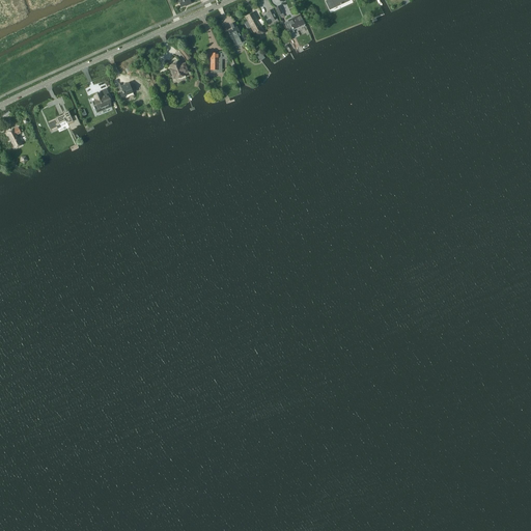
[(330,0),(333,4),(335,8),(352,0),(330,0)]
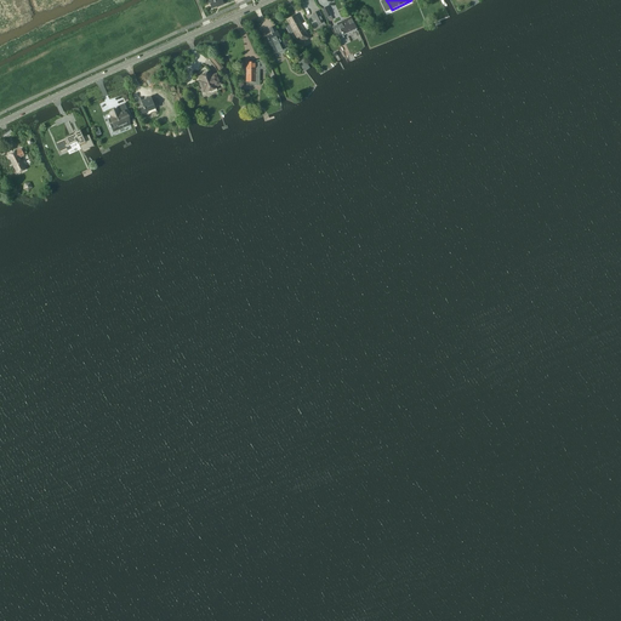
[(328,7),(323,10),(326,18),(328,22),(332,20),(331,16),(328,7)]
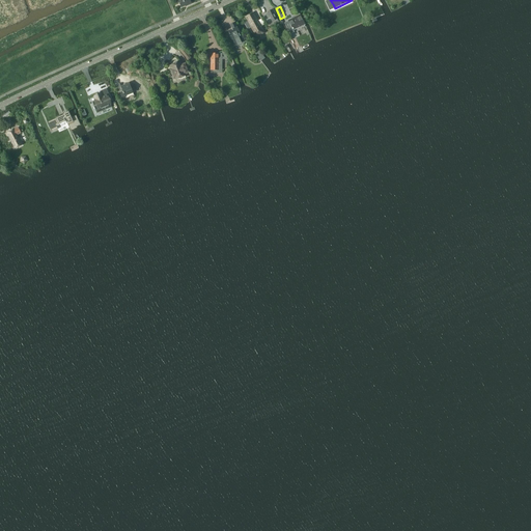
[(266,15),(268,18),(270,17),(273,24),(278,22),(275,15),(273,10),(272,10),(272,9),(268,12),(268,14),(266,15)]
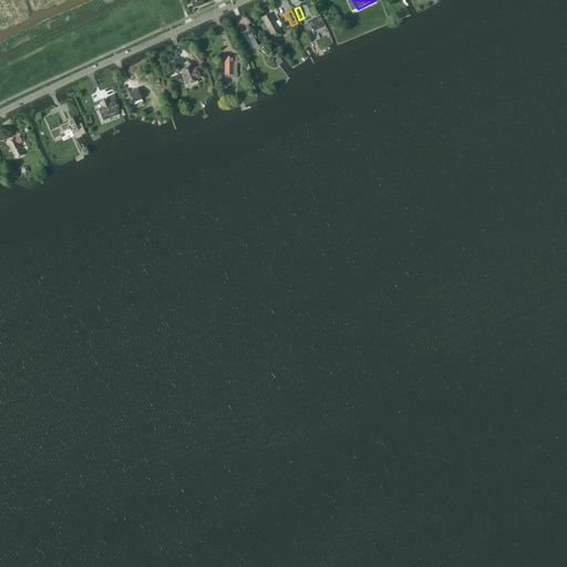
[(276,22),(270,13),(261,18),(264,22),(260,24),(265,32),(268,30),(274,41),(282,35),(278,28),(282,26),(279,20),(276,22)]
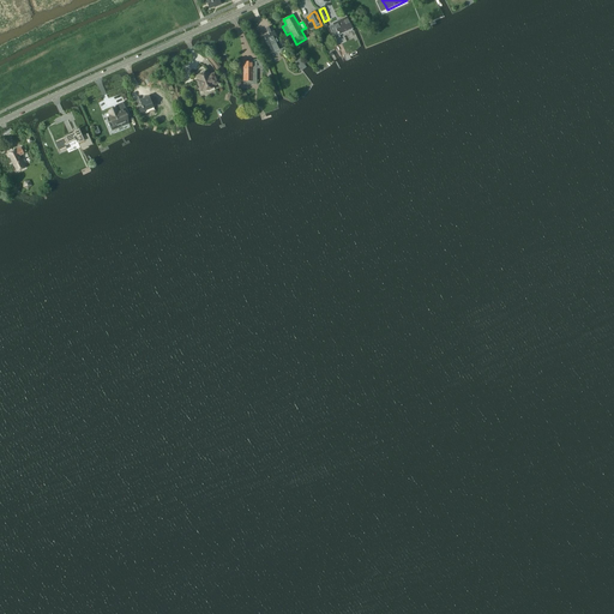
[(333,25),(329,28),(335,40),(339,37),(338,36),(353,29),(347,17),(332,23),(333,25)]
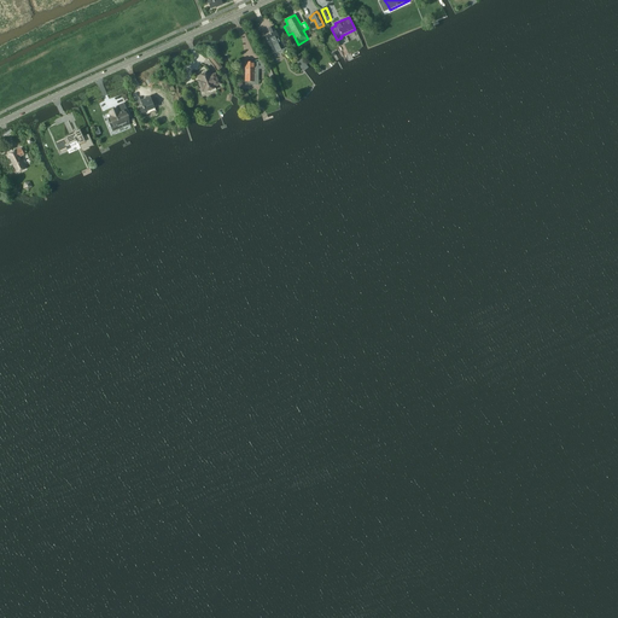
[(284,50),(273,27),(268,29),(270,34),(266,38),(268,44),(274,54),(284,50)]
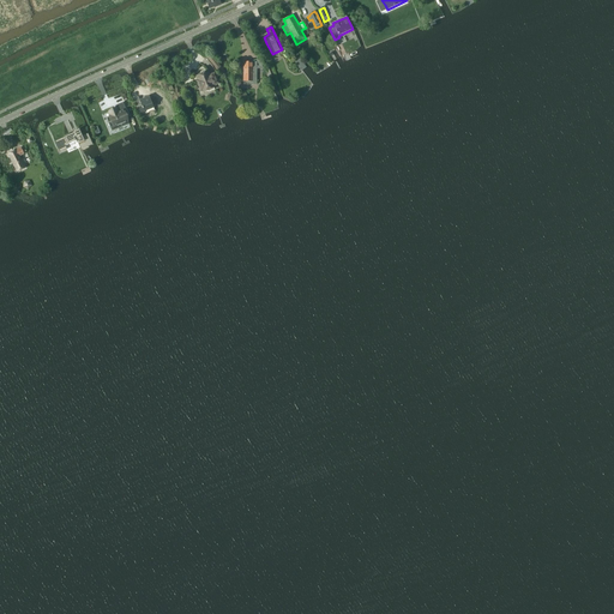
[(210,54),(206,58),(208,58),(206,59),(217,70),(221,67),(210,54)]
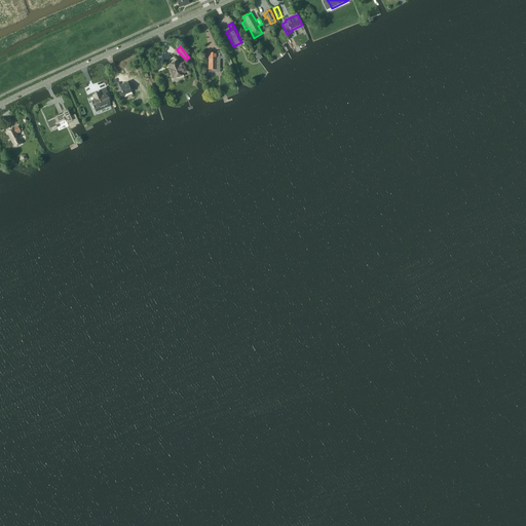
[(210,53),(209,72),(220,72),(220,70),(220,59),(224,59),(225,59),(224,55),(223,57),(220,57),(220,53),(210,53)]
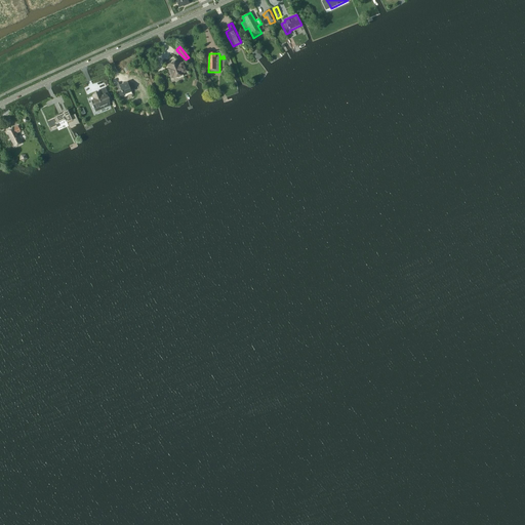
[(179,65),(177,62),(168,66),(174,79),(176,78),(178,79),(185,76),(184,74),(188,72),(184,63),(179,65)]
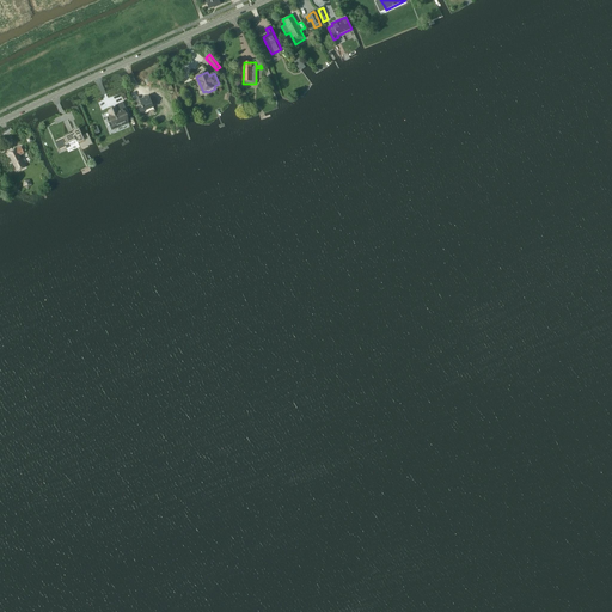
[(154,108),(153,106),(151,98),(150,96),(140,101),(138,97),(133,99),(140,116),(154,110),(153,108),(154,108)]
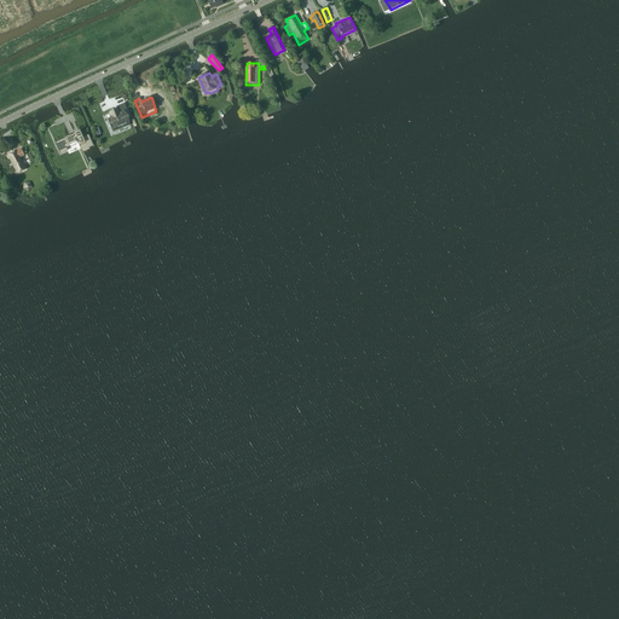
[(111,117),(108,119),(114,132),(131,125),(129,122),(126,114),(128,114),(123,104),(116,106),(117,109),(109,111),(111,117)]
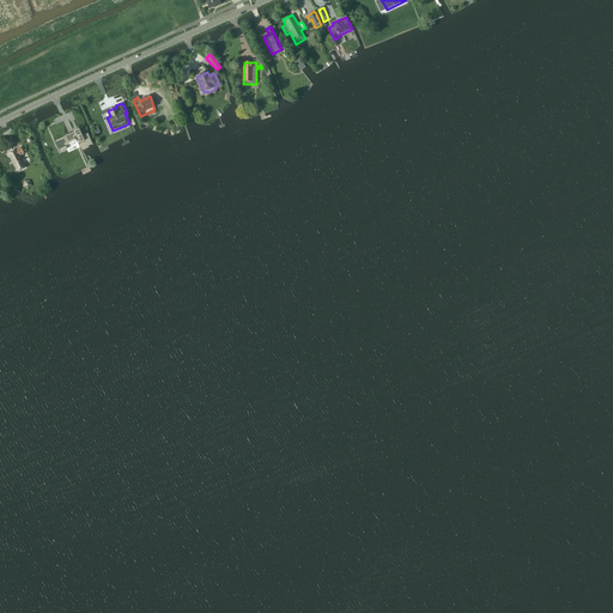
[(65,137),(55,141),(60,152),(67,149),(66,145),(76,140),(77,140),(78,141),(79,145),(85,143),(86,147),(92,145),(87,133),(83,135),(80,129),(79,129),(76,131),(73,132),(73,133),(70,134),(68,134),(65,135),(65,137)]
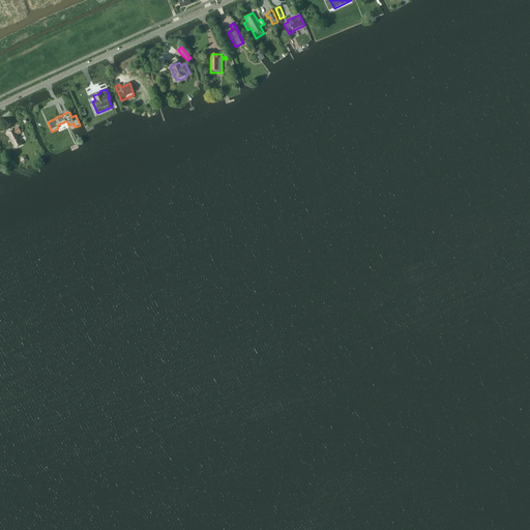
[(15,149),(19,147),(22,145),(18,136),(21,134),(18,127),(7,134),(15,149)]
